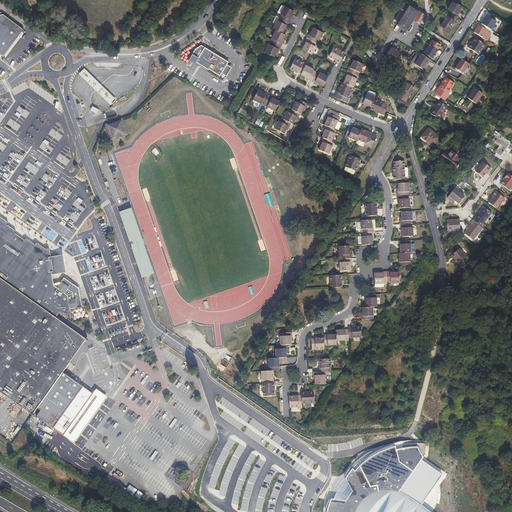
[(463,7),(453,0),(447,9),(457,16),(463,7)]
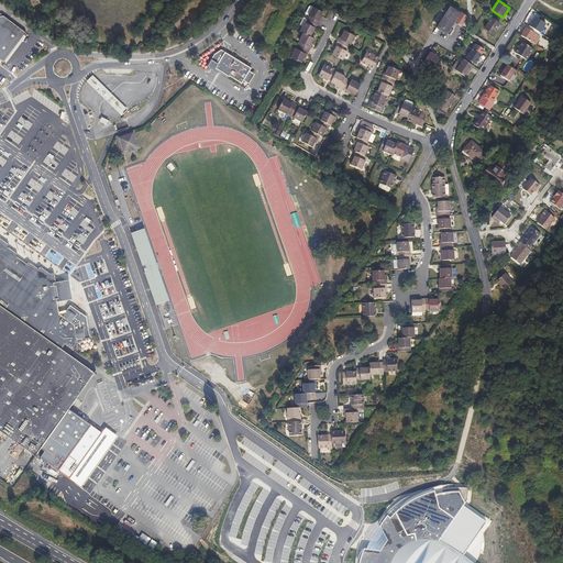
[(308,20),(319,25),(320,22),(319,21),(323,12),(313,7),(309,15),(310,17),(308,20)]
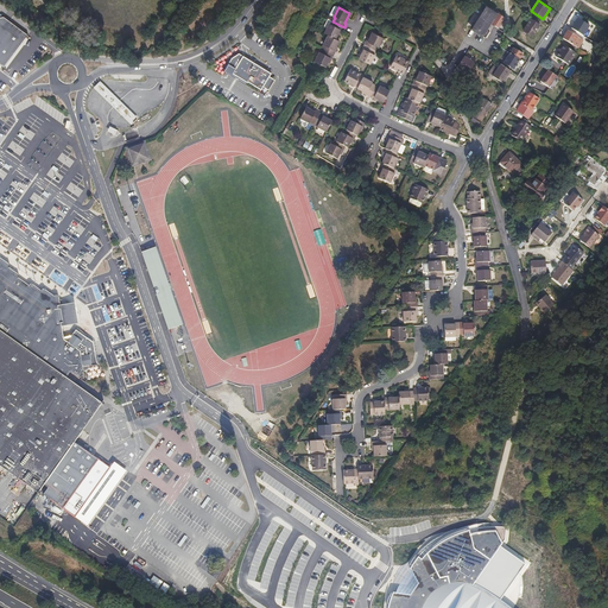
[(482,36),(496,13),(486,7),(473,29),(482,36)]
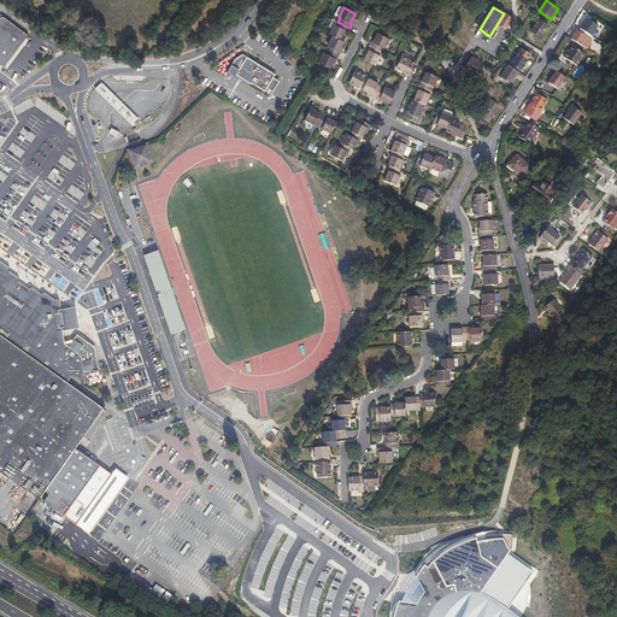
[(512,19),(506,15),(500,24),(506,28),(512,19)]
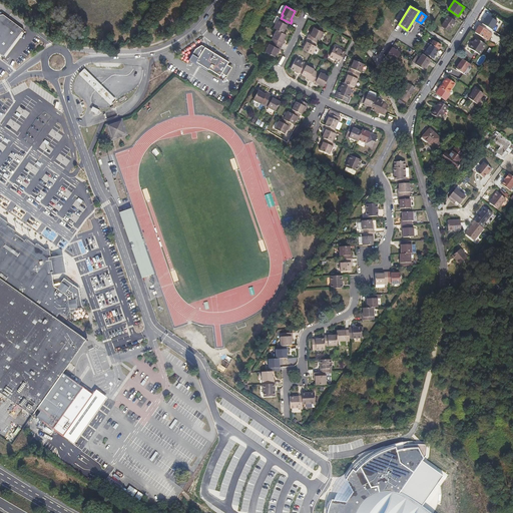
[(495,17),(488,12),(482,22),(489,27),(495,17)]
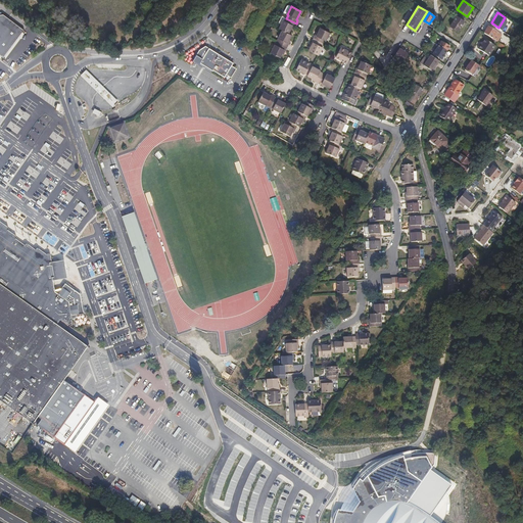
[(24,33),(26,35),(26,34),(26,33),(26,32),(25,31),(4,15),(0,15),(0,55),(4,58),(24,33)]
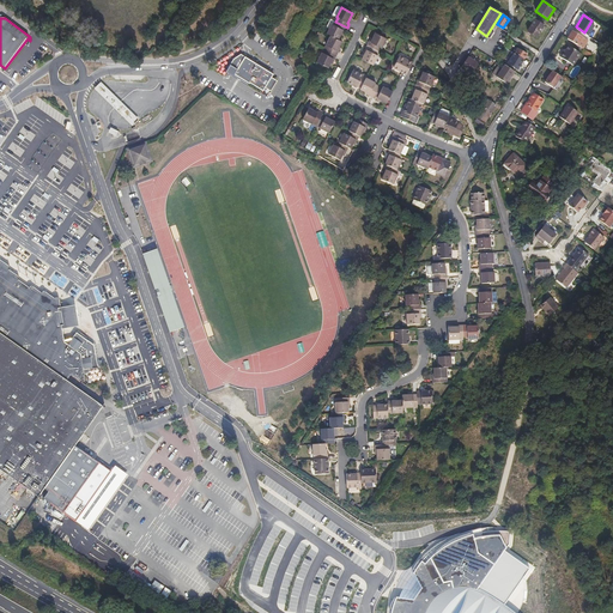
[(535,19),(528,31),(536,37),(545,26),(535,19)]
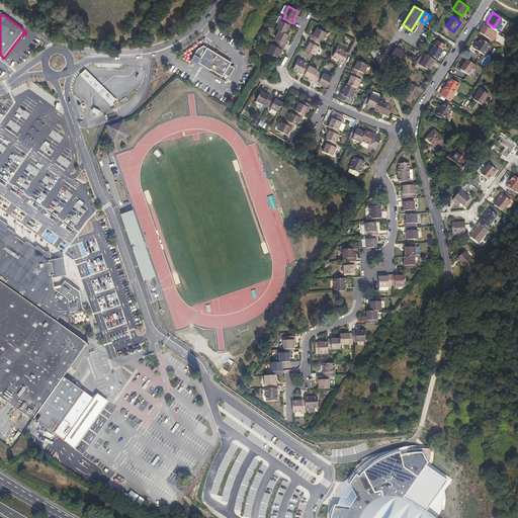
[(290,25),(291,26),(293,23),(283,18),(281,21),(280,21),(278,25),(276,28),(279,30),(285,34),(290,25)]
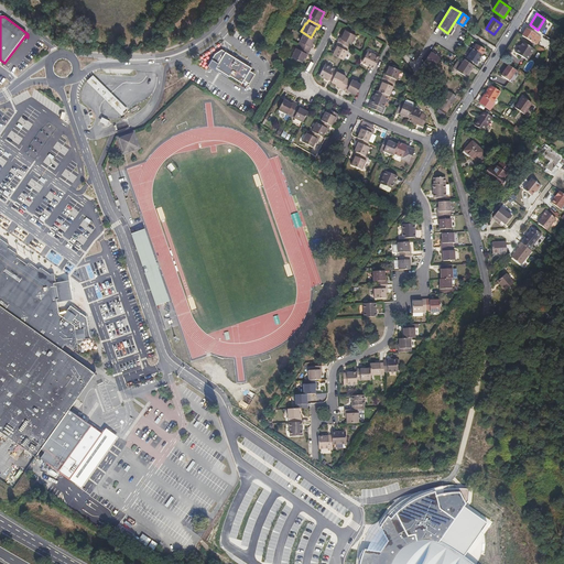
[(522,36),(537,45),(539,41),(537,40),(539,36),(535,34),(527,29),(522,36)]
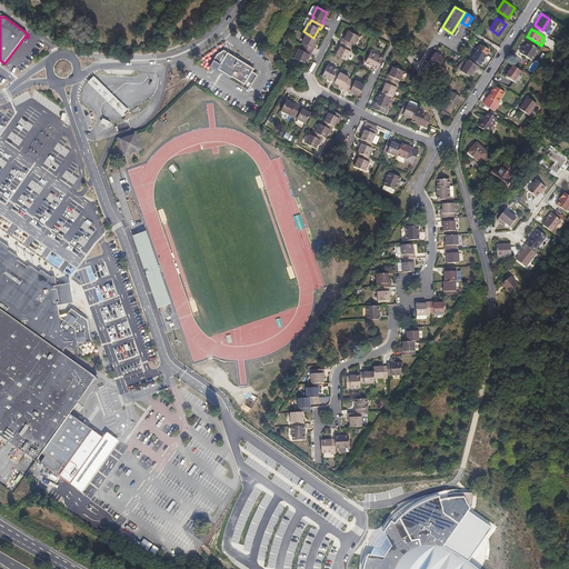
[(342,39),(341,43),(351,49),(353,45),(355,46),(359,37),(349,31),(343,40),(342,39)]
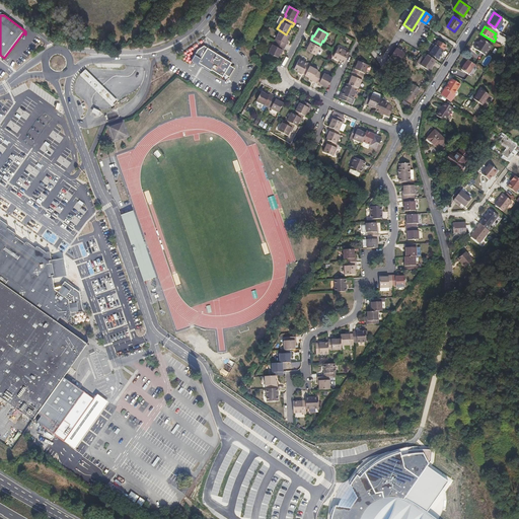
[(276,43),(285,48),(287,45),(286,44),(290,35),(286,34),(280,30),(276,39),(277,40),(276,43)]
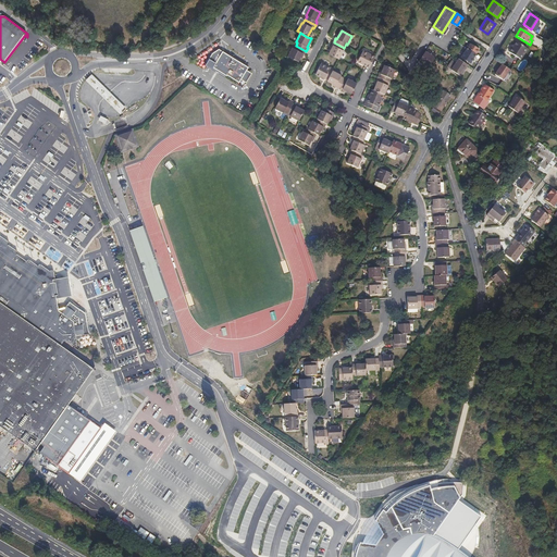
[(8,63),(27,37),(25,35),(4,62),(3,64),(4,64),(5,64),(8,63)]
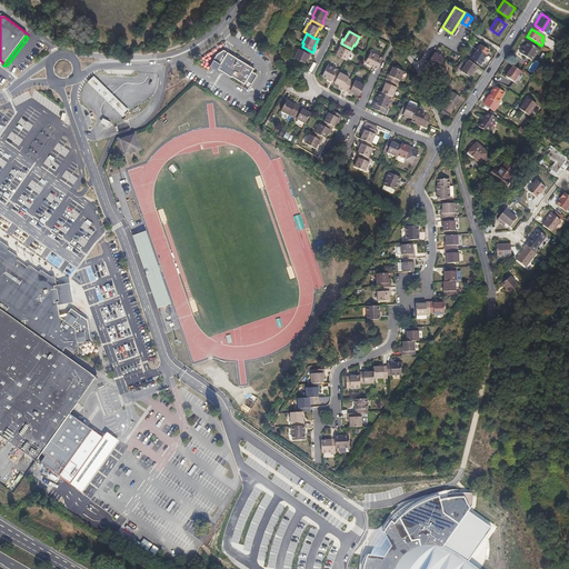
[(351,49),(341,43),(339,47),(340,47),(336,56),(347,61),(351,52),(350,51),(351,49)]
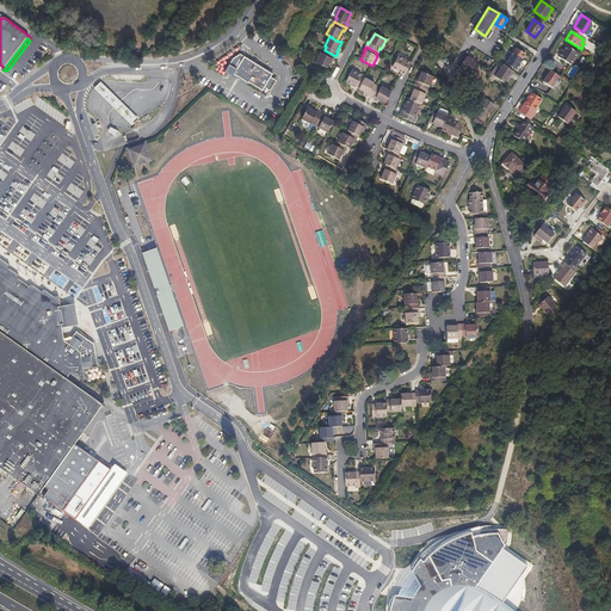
[(523,60),(526,54),(517,48),(513,53),(523,60)]
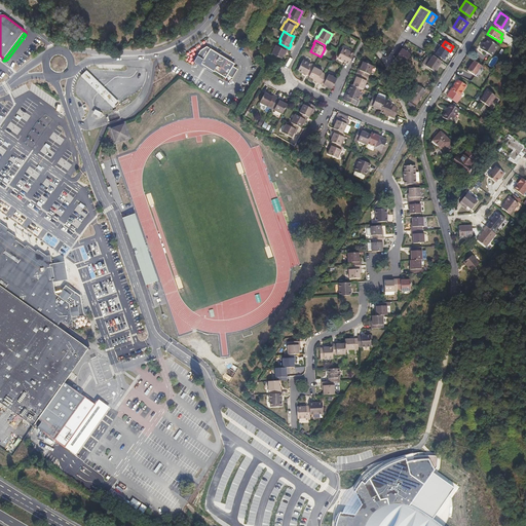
[(475,52),(479,54),(481,55),(480,57),(484,60),(491,48),(481,42),(475,52)]
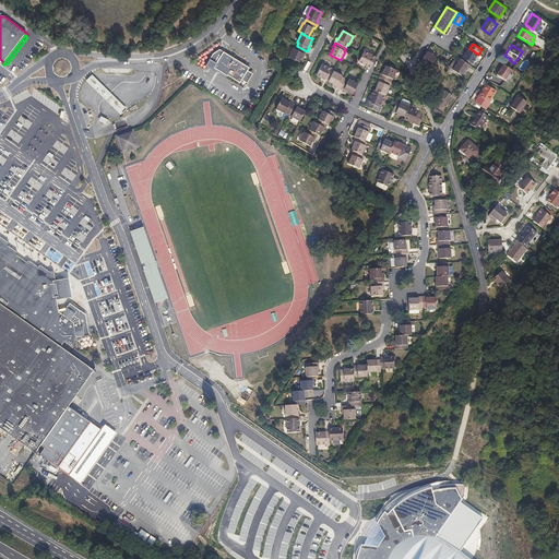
[(306,55),(307,51),(297,46),(295,49),(294,48),(289,57),(299,62),(304,54),(306,55)]
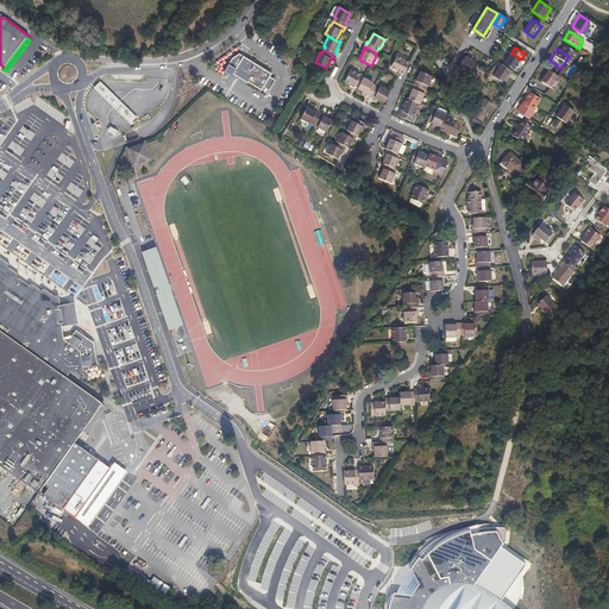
[(504,64),(514,70),(521,60),(512,52),(504,64)]
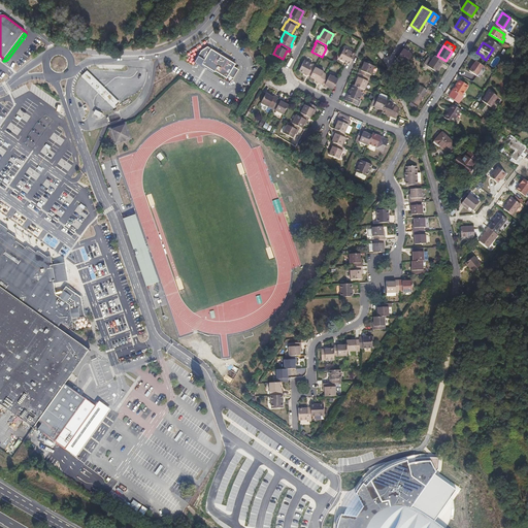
[(198,56),(204,60),(211,50),(207,46),(201,51),(198,56)]
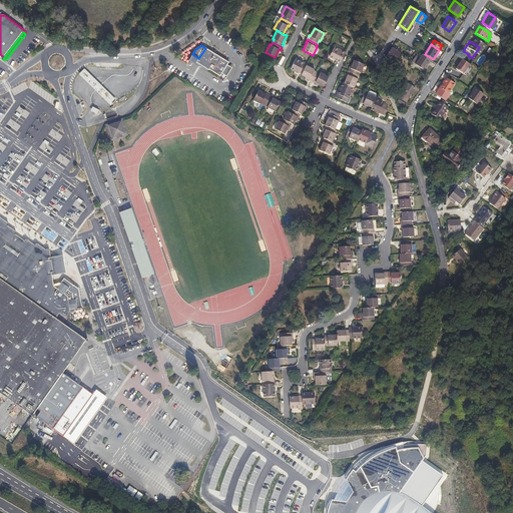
[(330,57),(338,61),(341,63),(346,53),(335,47),(330,57)]
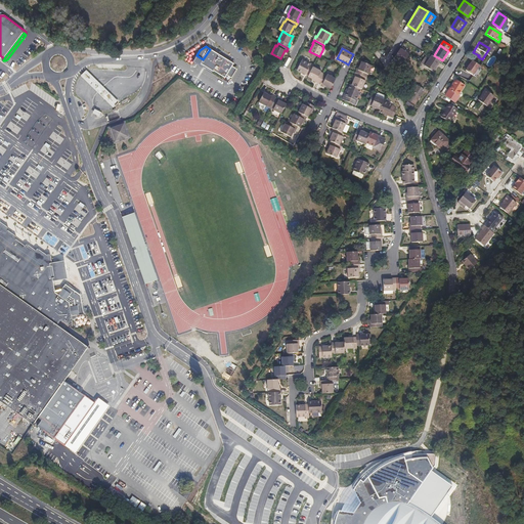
[(197,55),(193,61),(200,64),(201,63),(213,72),(214,71),(225,77),(226,75),(231,66),(233,63),(210,49),(203,59),(197,55)]
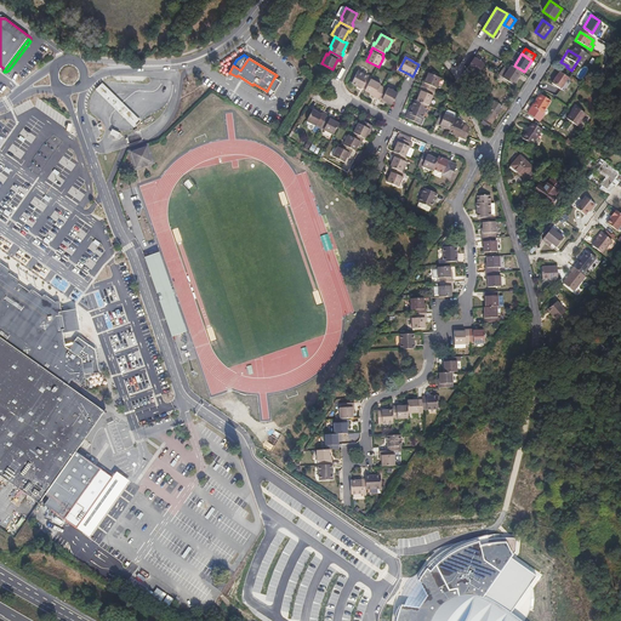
[(522,73),(512,67),(506,74),(502,72),(500,75),(507,81),(513,86),(519,79),(518,78),(522,73)]
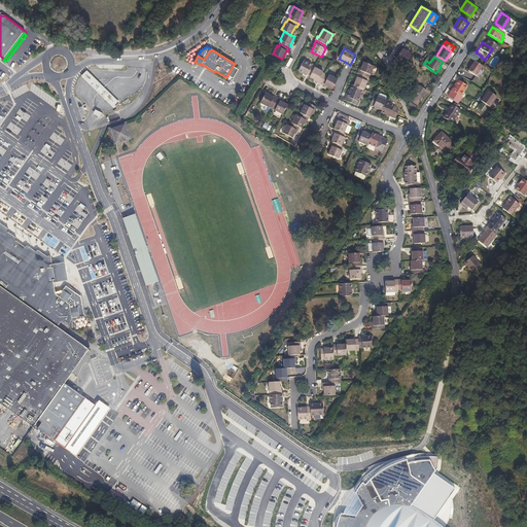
[(299,71),(310,77),(315,68),(315,67),(304,61),(299,71)]
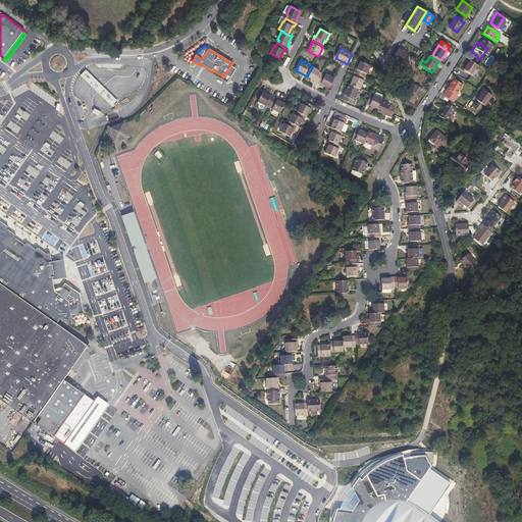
[(478,65),(471,60),(468,64),(466,67),(464,70),(471,75),(478,65)]
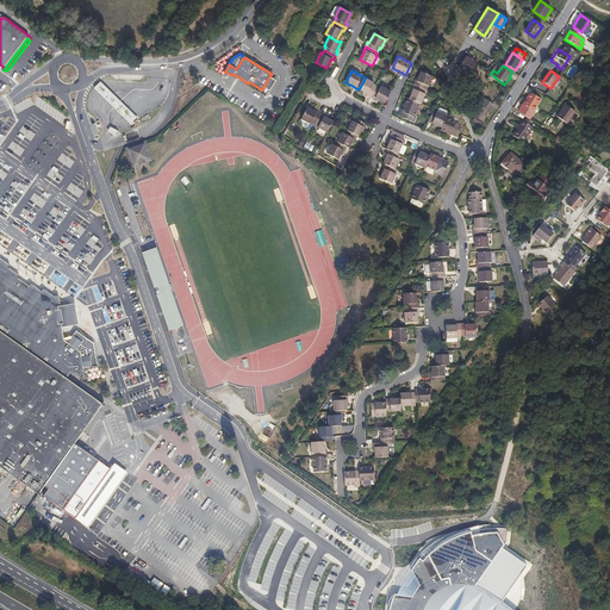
[(434,78),(422,73),(417,82),(416,82),(414,86),(425,91),(428,87),(429,88),(434,78)]
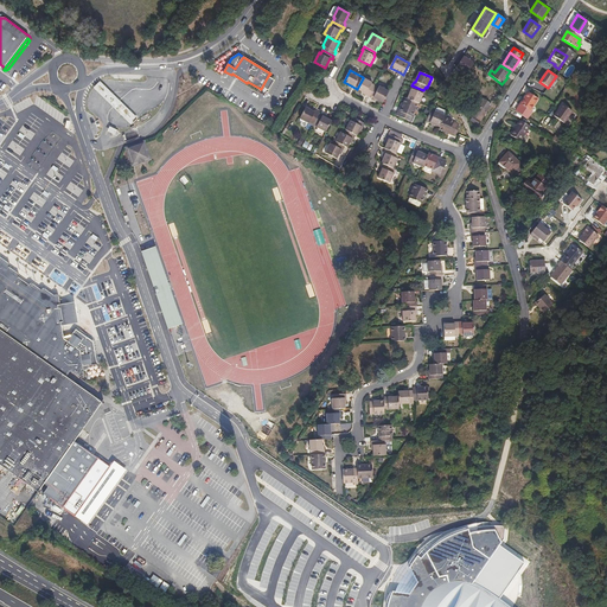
[(487,74),(485,78),(492,83),(496,80),(489,74),(487,74)]
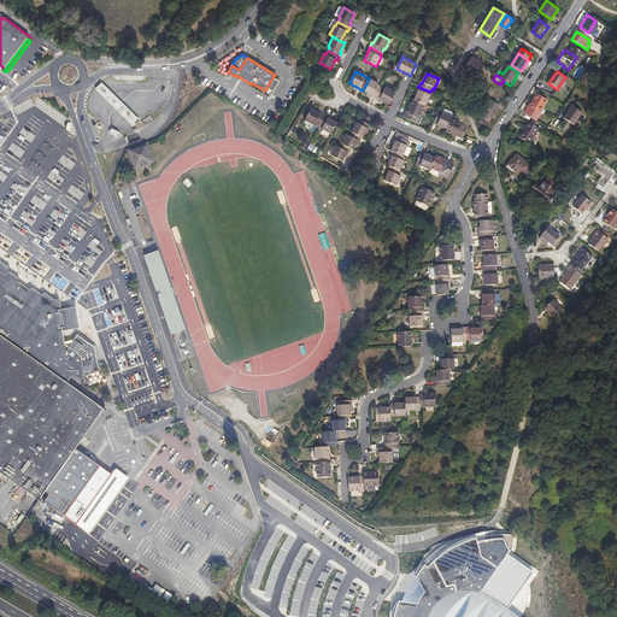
[(272,77),(266,88),(272,92),(278,81),(272,77)]
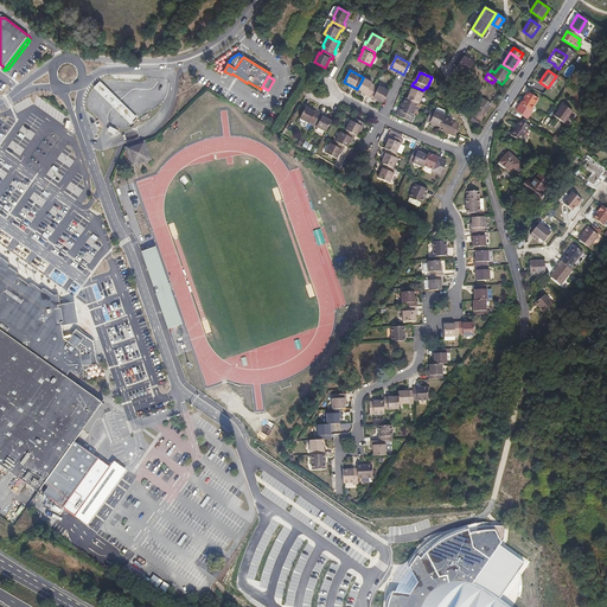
[(357,89),(366,94),(365,95),(369,97),(375,85),(371,84),(372,83),(363,78),(357,89)]
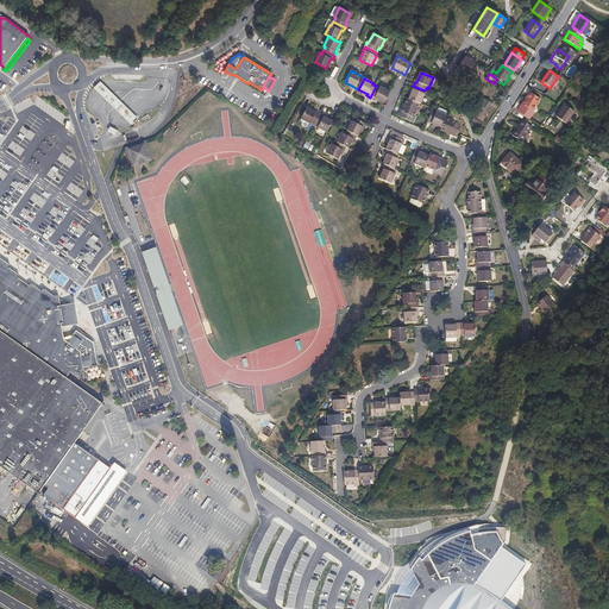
[(123,121),(130,113),(100,85),(92,94),(123,121)]
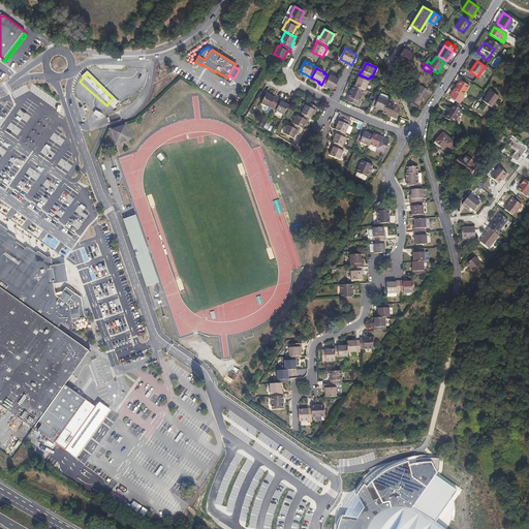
[(325,85),(334,90),(339,80),(331,75),(330,76),(327,74),(321,85),(324,87),(325,85)]
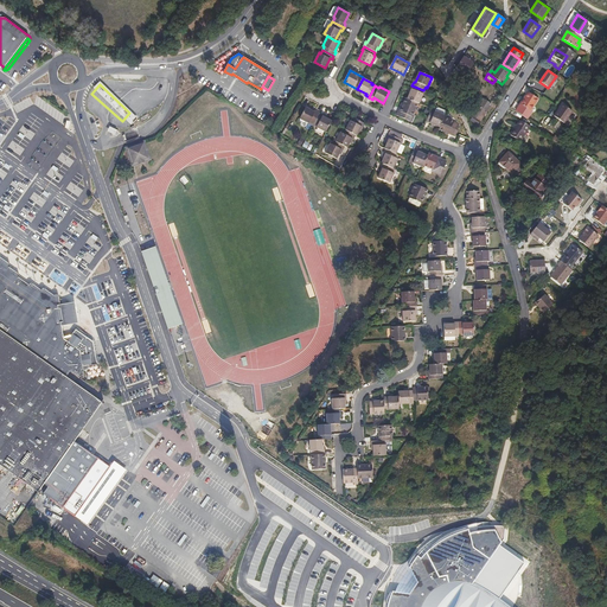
[(423,90),(411,85),(410,89),(411,90),(408,100),(419,104),(420,104),(423,95),(422,95),(423,90)]
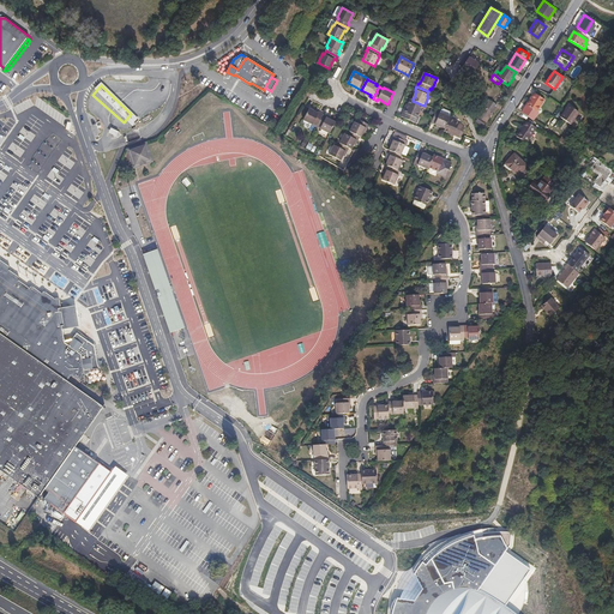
[(534,94),(522,113),(533,120),(537,113),(535,112),(542,100),(534,94)]
